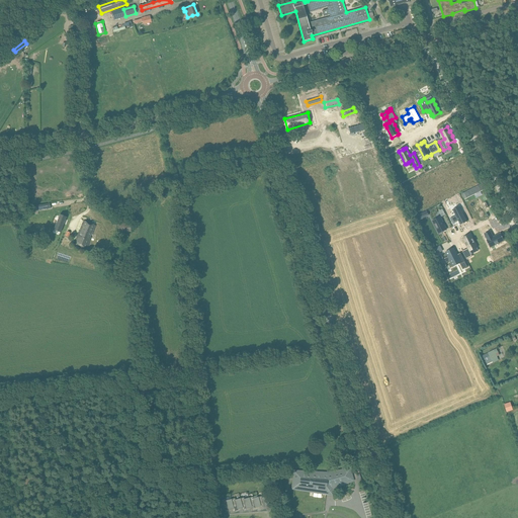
[(480,185),(461,194),(464,199),(475,194),(481,191),(483,190),(481,185),(480,185)]
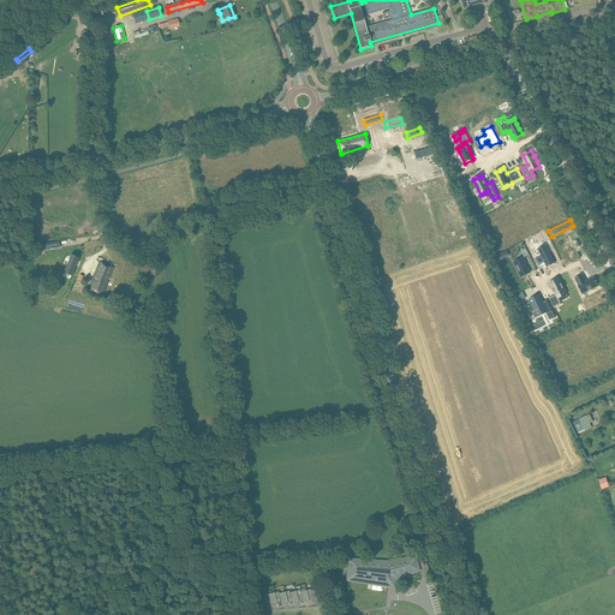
[(566,236),(556,239),(560,245),(565,243),(567,248),(561,251),(565,258),(571,255),(572,258),(581,254),(573,237),(568,239),(566,236)]
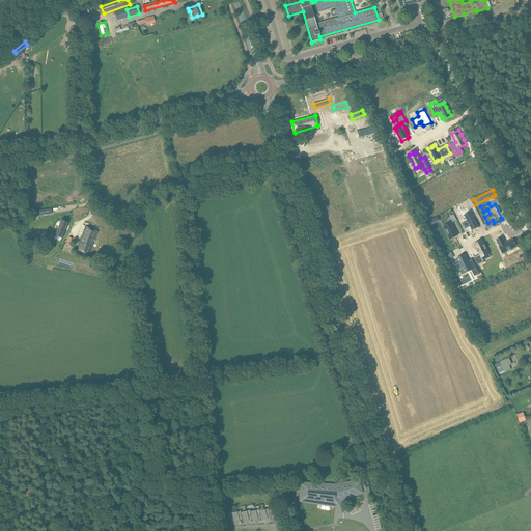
[(467,221),(462,224),(465,229),(470,227),(472,231),(479,227),(471,212),(465,216),(467,221)]
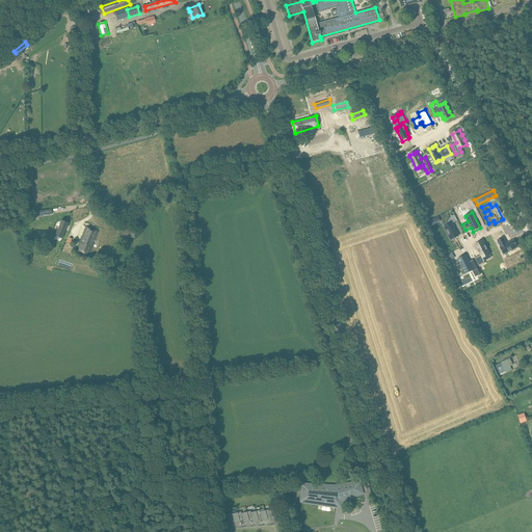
[(62,239),(69,222),(64,221),(61,220),(55,236),(56,235),(62,237),(61,239),(62,239)]
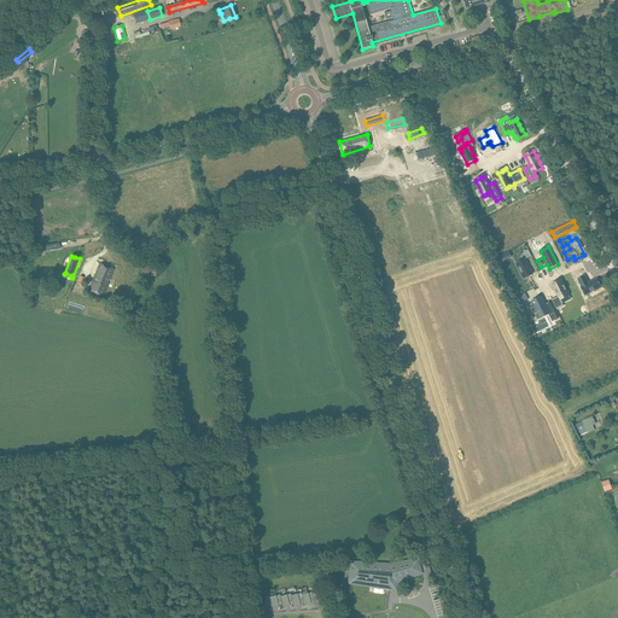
[(525,260),(516,264),(524,279),(532,274),(530,268),(528,266),(529,264),(525,260)]
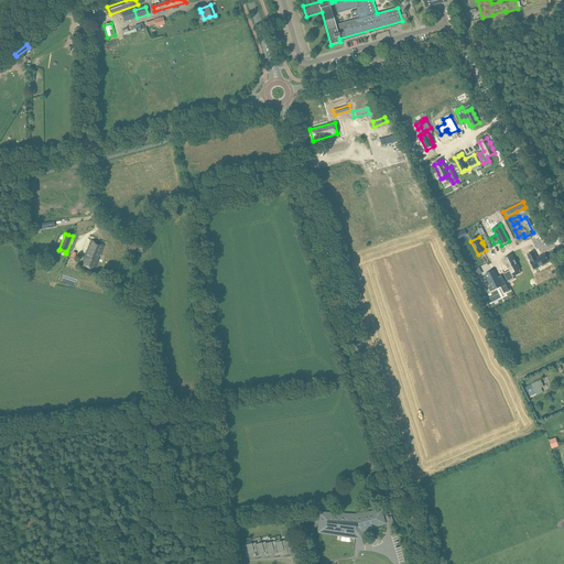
[(94,271),(105,246),(91,240),(80,266),(94,271)]
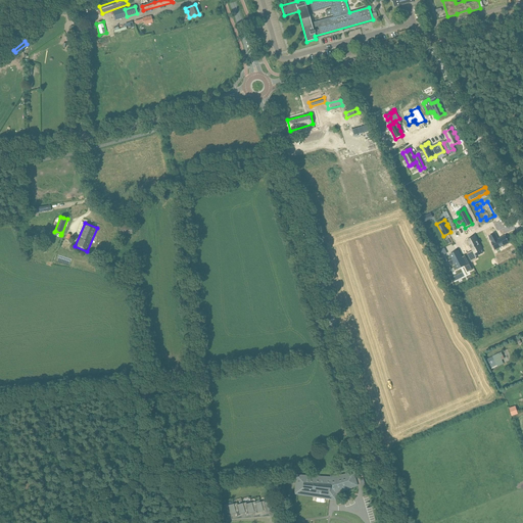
[(133,234),(132,225),(119,226),(120,235),(133,234)]
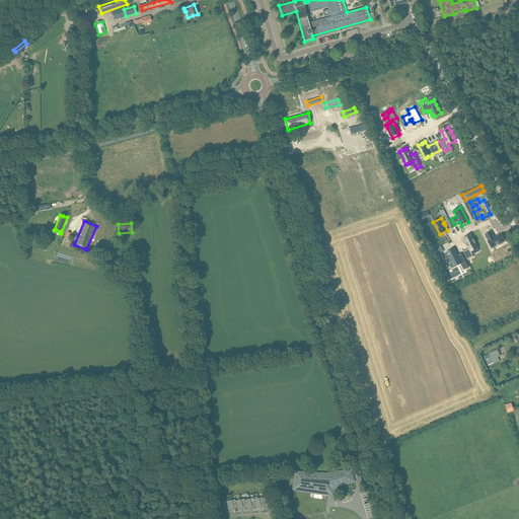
[(487,237),(488,240),(492,248),(505,241),(502,233),(494,237),(493,235),(487,237)]
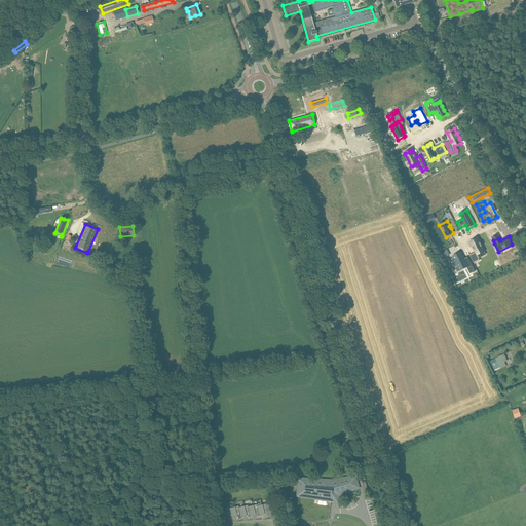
[(476,252),(470,255),(474,263),(480,260),(477,255),(485,251),(478,238),(471,242),(476,252)]
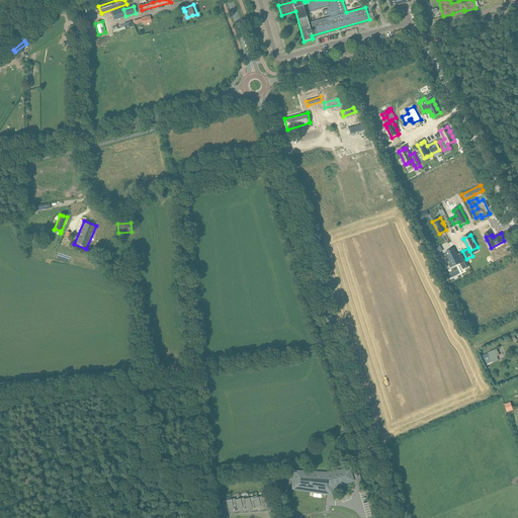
[(448,257),(444,259),(446,263),(451,261),(453,266),(459,263),(462,262),(465,268),(467,267),(460,253),(457,255),(453,248),(448,251),(450,256),(448,257)]
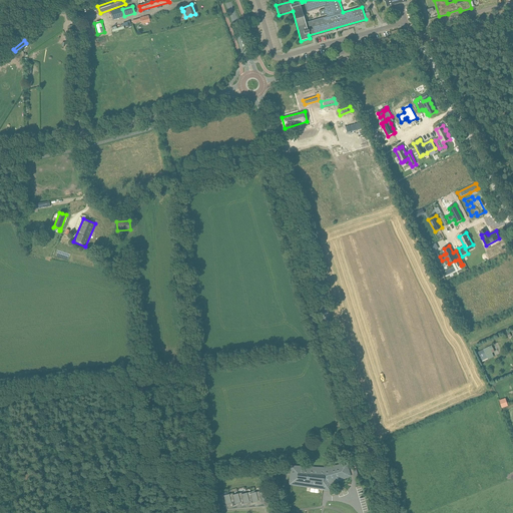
[(484,350),(478,353),(482,361),(488,359),(486,353),(494,350),(494,349),(492,346),(484,350)]
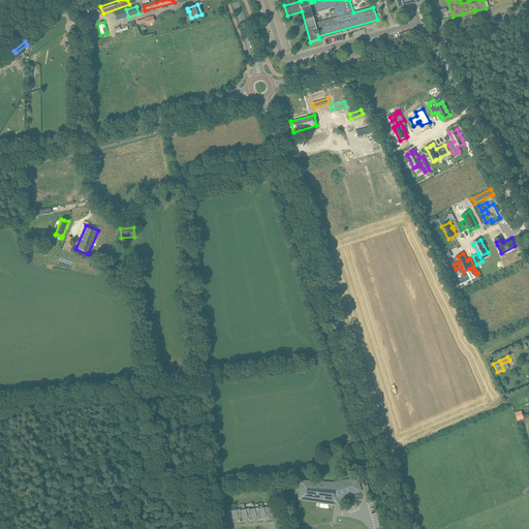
[(515,412),(518,422),(525,418),(522,410),(515,412)]
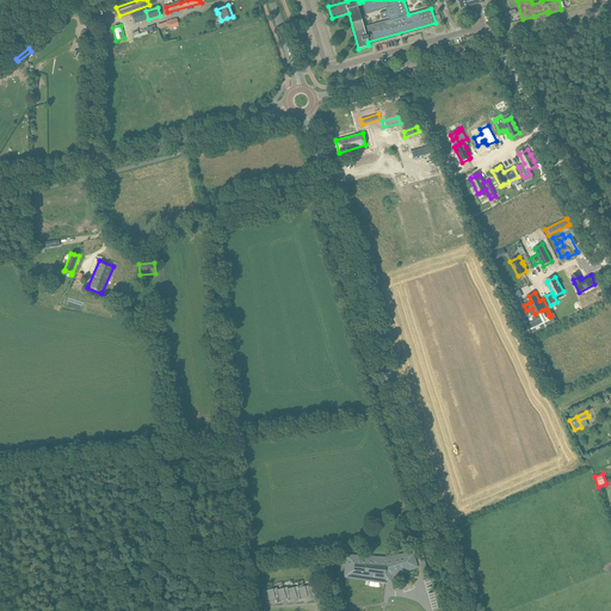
[(347,567),(346,575),(368,579),(368,580),(384,582),(384,581),(384,579),(394,575),(415,567),(412,554),(387,560),(349,557),(347,565),(347,567)]
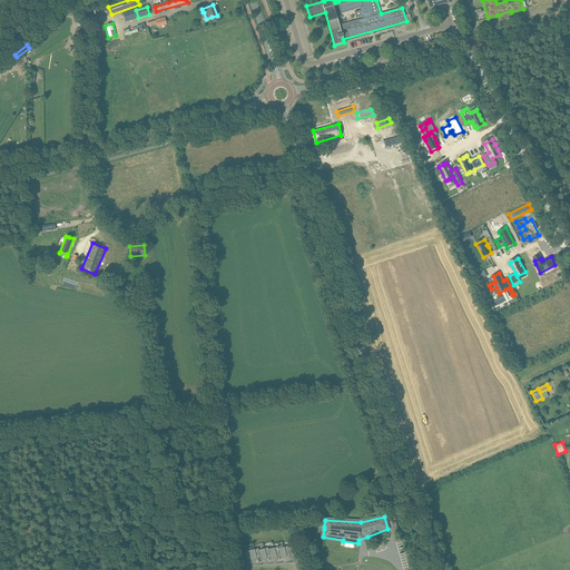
[(288,546),(284,547),(288,561),(293,560),(293,562),(298,561),(298,556),(296,556),(295,551),(296,551),(295,546),(288,548),(288,546)]
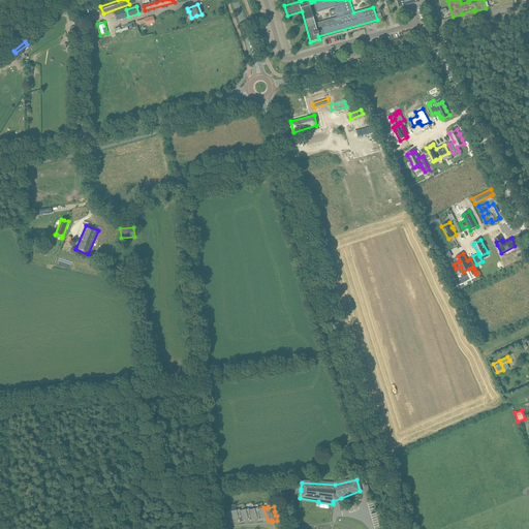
[(258,507),(254,508),(258,522),(262,521),(263,522),(268,521),(263,507),(258,509),(258,507)]
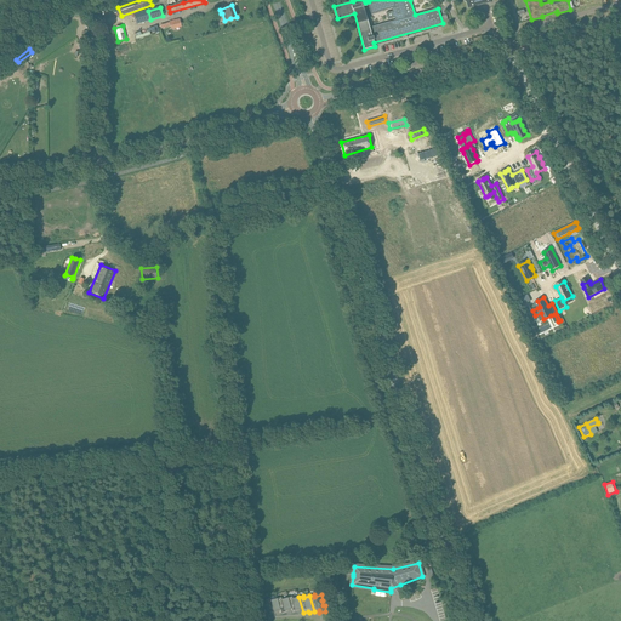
[(281,597),(277,598),(281,614),(286,613),(288,615),(292,614),(288,598),(281,599),(281,597)]
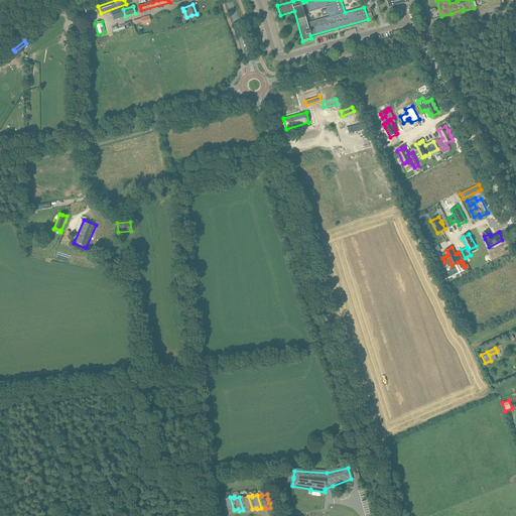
[(243,496),(239,497),(243,510),(247,508),(248,510),(252,509),(248,496),(243,497),(243,496)]
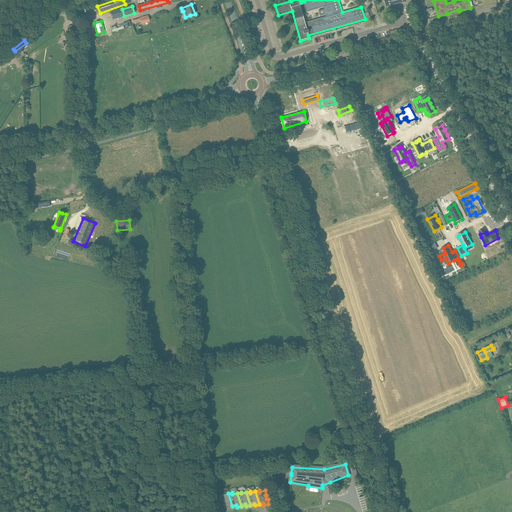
[(219,499),(217,499),(218,505),(220,504),(222,504),(223,507),(227,506),(228,507),(232,506),(228,493),(224,495),(223,493),(219,494),(219,496),(219,499)]
